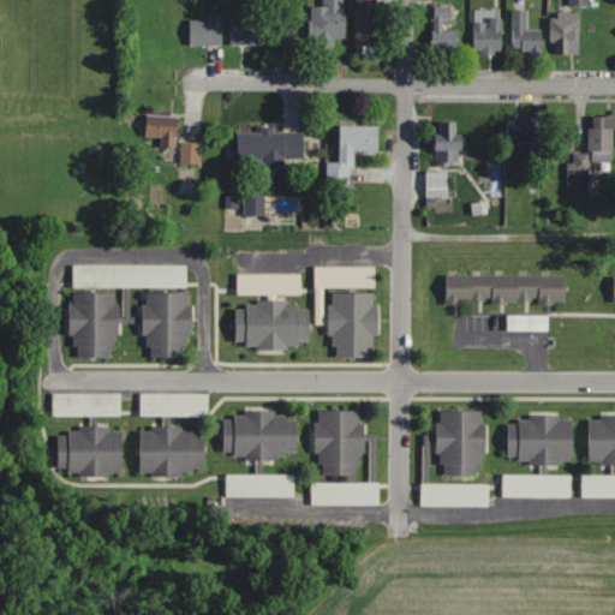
[(311,6),(311,43),(334,43),(334,37),(345,37),(345,0),(323,0),(323,6),(311,6)]
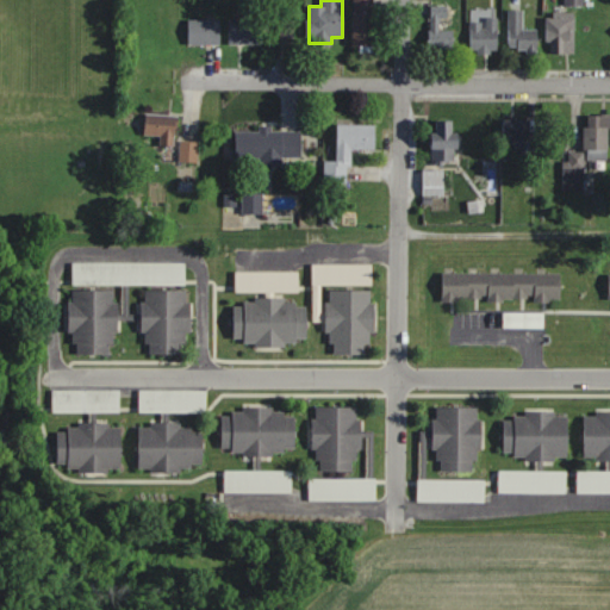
[(353,0),(353,45),(374,45),(374,0),(353,0)]
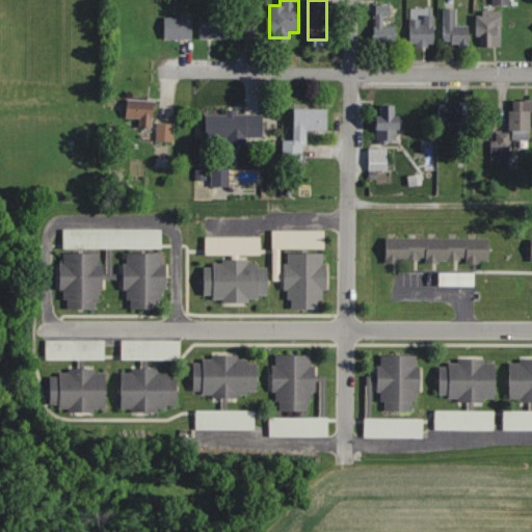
[(384,26),(384,15),(390,15),(390,5),(375,5),(375,44),(396,44),(396,26),(384,26)]
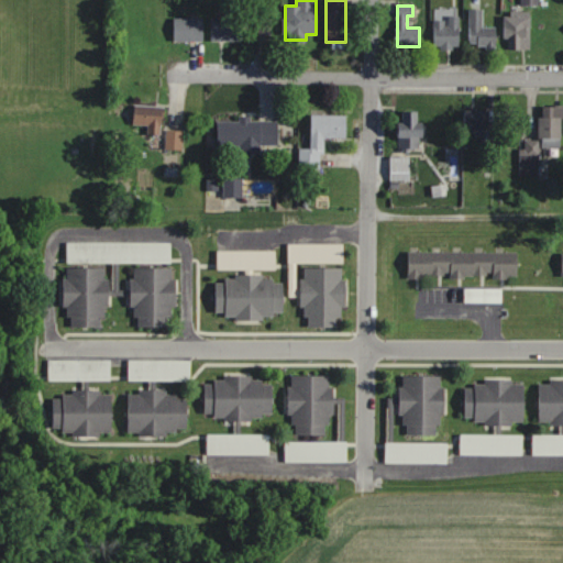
[(460,46),(460,8),(434,8),(434,46),(460,46)]
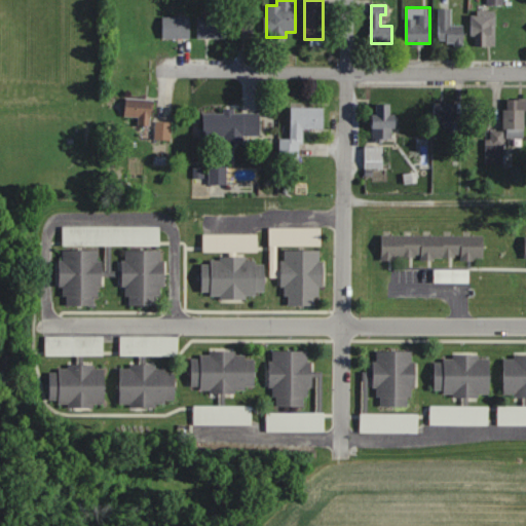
[(463,26),(451,26),(451,8),(439,8),(439,44),(463,44),(463,26)]
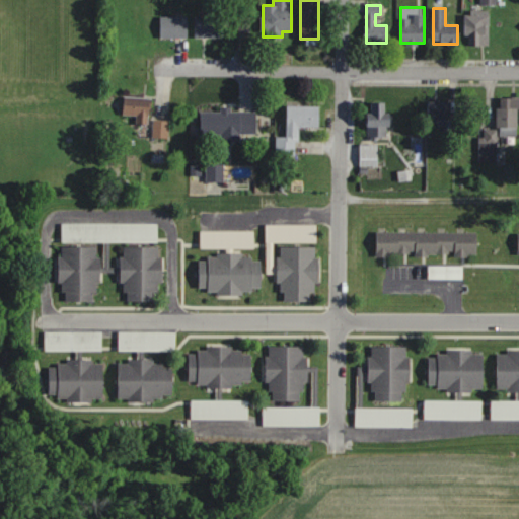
[(465,46),(489,46),(489,11),(465,11),(465,46)]
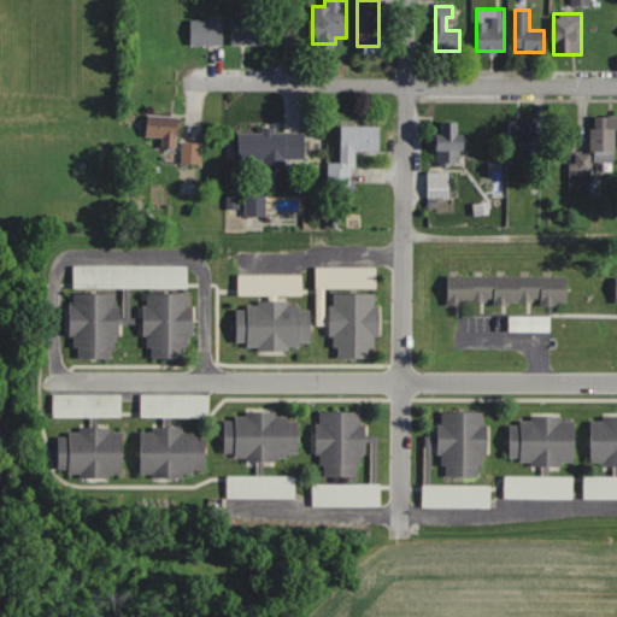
[(223,45),(223,19),(191,19),(191,45),(223,45)]
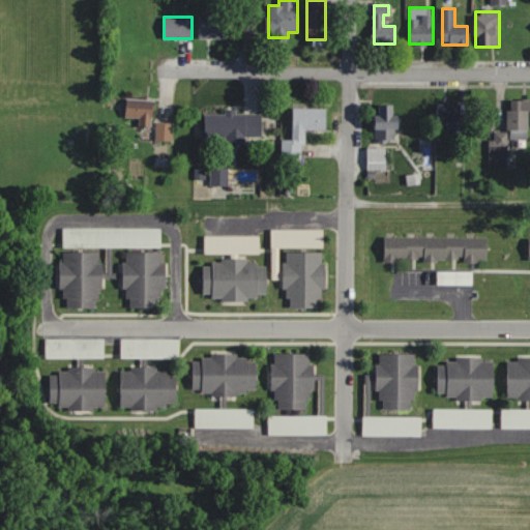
[(229,17),(200,17),(200,38),(229,38),(229,17)]
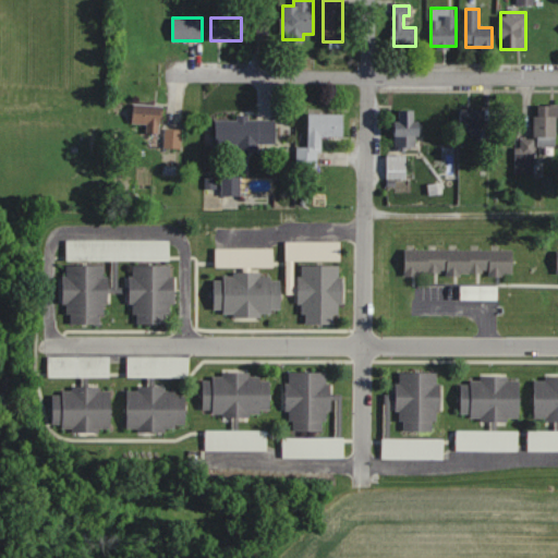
[(133,123),(147,123),(147,133),(160,133),(161,105),(133,105),(133,123)]
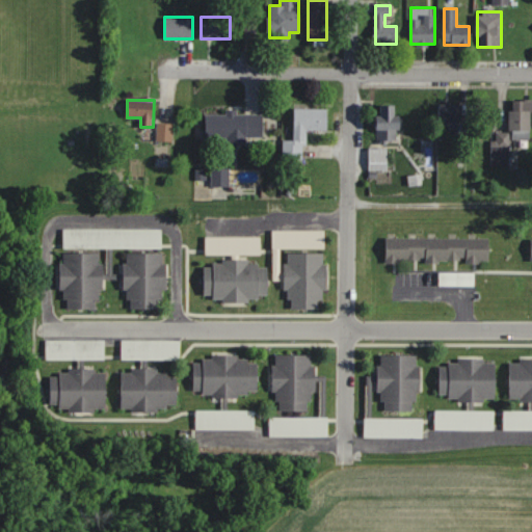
[(531,140),(531,101),(510,100),(509,133),(491,132),(491,167),(510,167),(510,140),(531,140)]
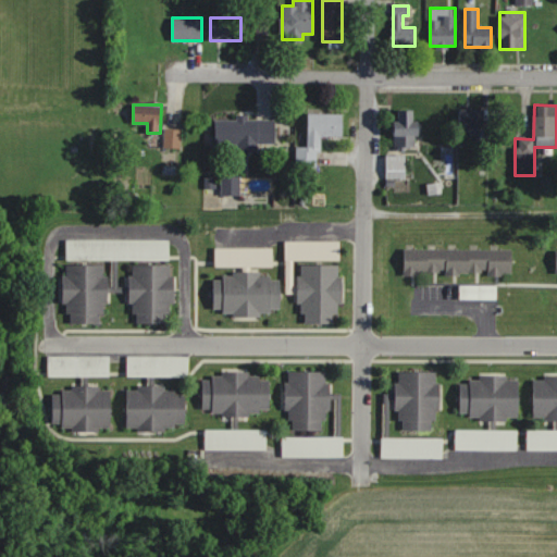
[(396,146),(416,146),(416,135),(420,135),(420,122),(416,122),(416,109),(396,109),(396,146)]
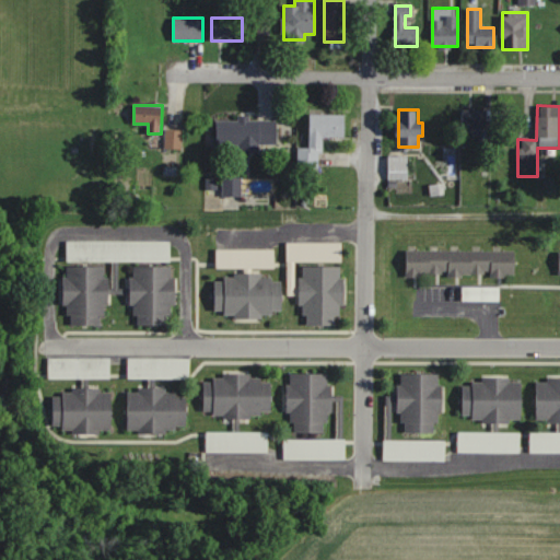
[(493,144),(493,130),(485,130),(485,109),(462,109),(462,129),(473,129),(473,137),(481,137),(481,144),(493,144)]
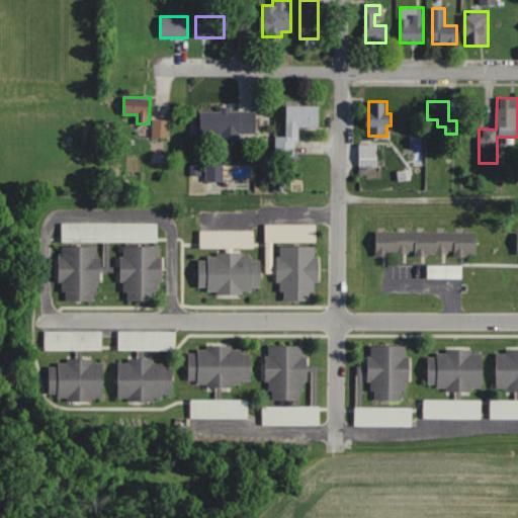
[(319,106),(286,105),(286,137),(275,137),(275,156),(296,156),(297,126),(319,126),(319,106)]
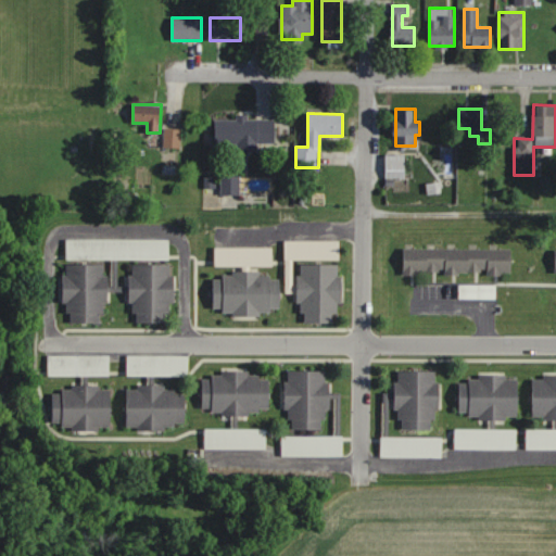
[(276,149),(276,119),(215,119),(215,144),(238,144),(238,149),(276,149)]
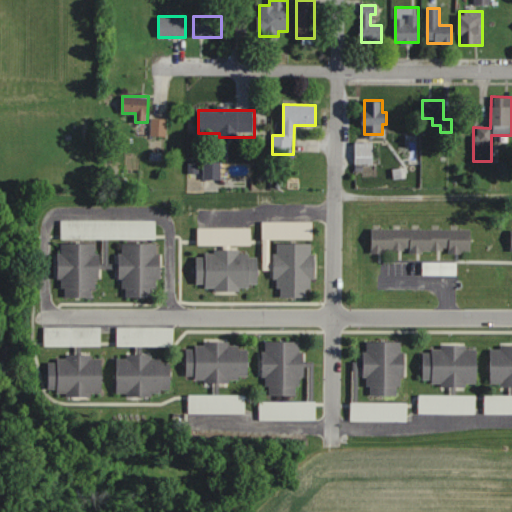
[(166,118),(151,118),(151,136),(166,136),(166,118)]
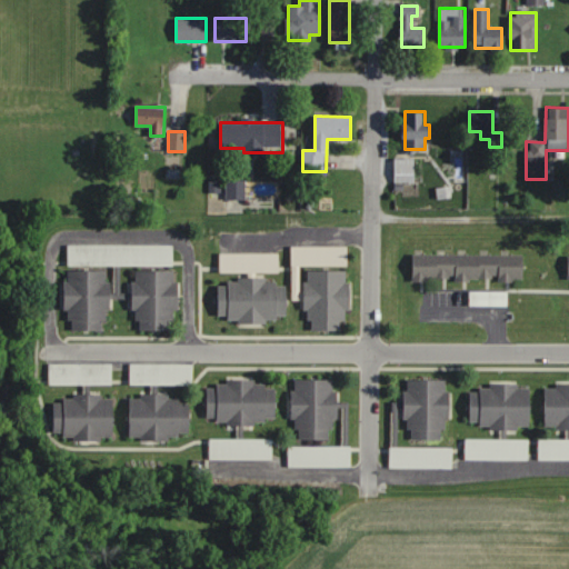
[(415,182),(415,158),(395,158),(395,182),(415,182)]
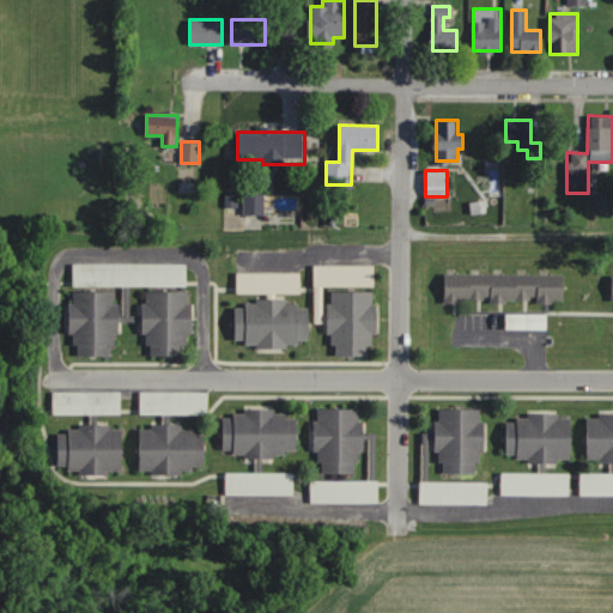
[(265,195),(244,195),(244,214),(265,214),(265,195)]
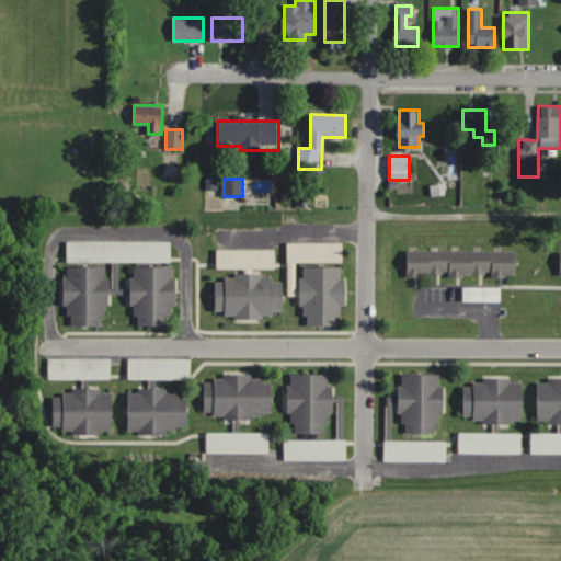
[(67,241),(67,262),(128,262),(128,241),(67,241)]
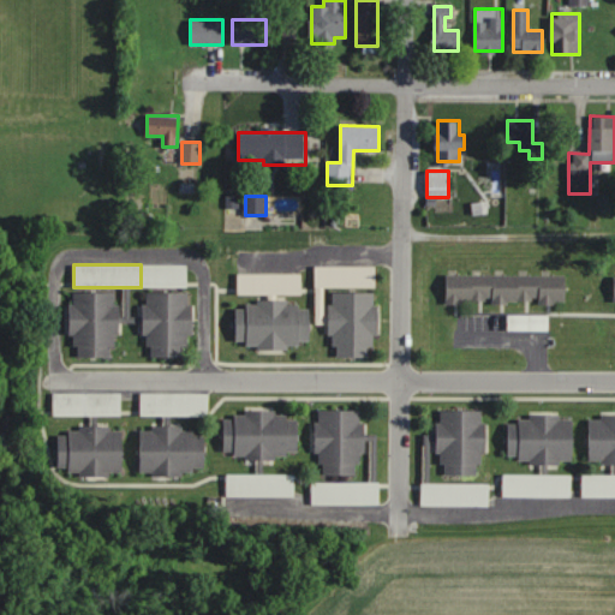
[(376,266),(316,267),(316,324),(329,324),(330,358),(376,357),(376,292),(327,292),(327,288),(376,287),(376,266)]
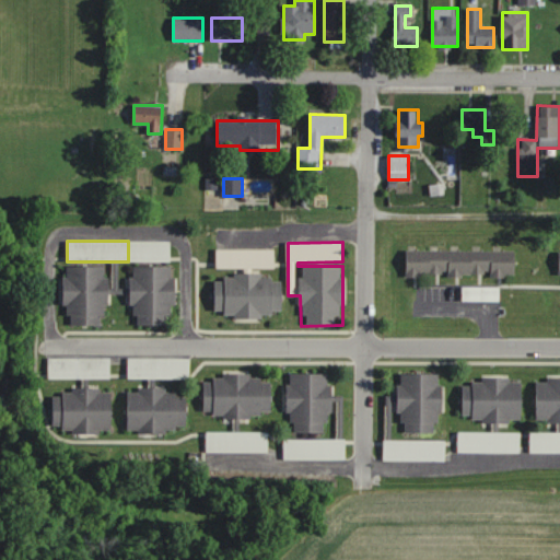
[(275,249),(217,249),(217,269),(275,269),(275,249)]
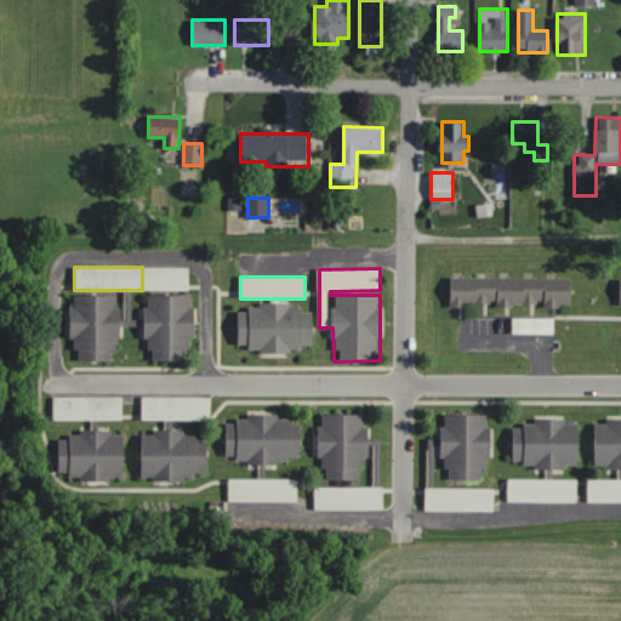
[(451,306),(571,306),(571,278),(451,278),(451,306)]
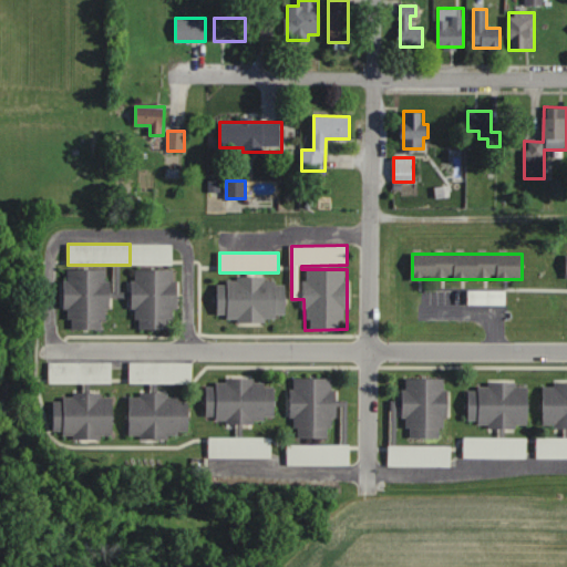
[(68,268),(66,329),(106,330),(107,297),(133,298),(132,329),(169,330),(169,310),(176,310),(177,270),(133,269),(133,281),(124,281),(124,270),(68,268)]
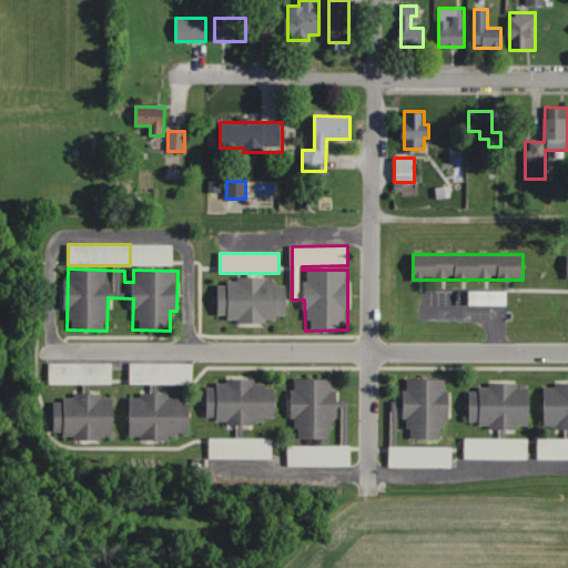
[(219,322),(286,320),(285,279),(217,281),(219,322)]
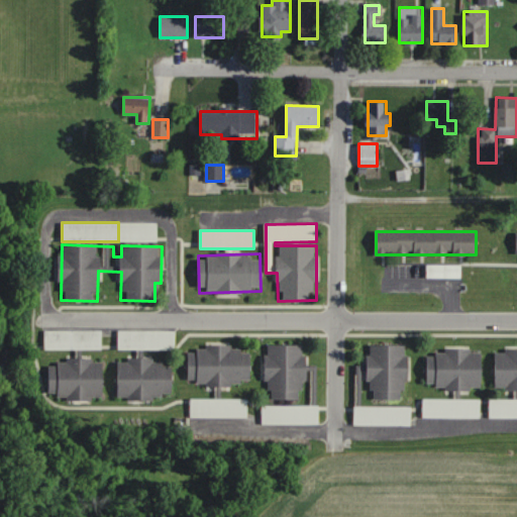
[(79,349),(79,330),(44,330),(44,349),(79,349)]
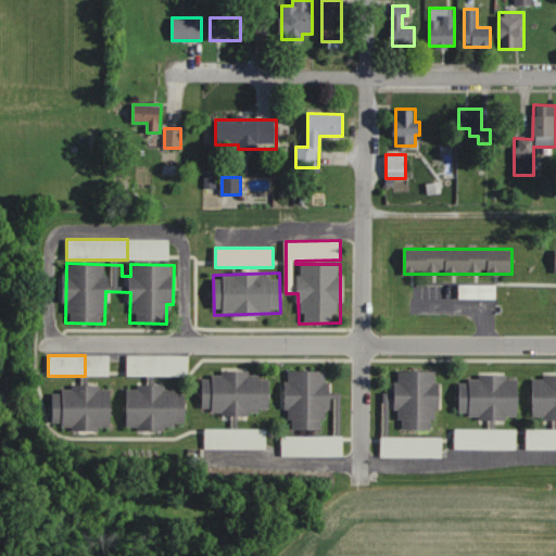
[(287,429),(327,430),(328,371),(288,370),(287,429)]
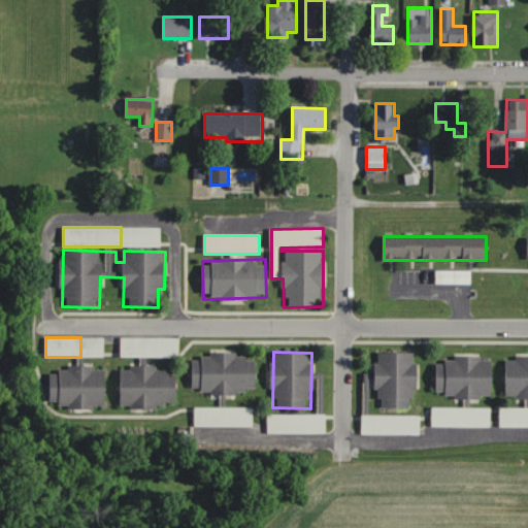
[(376,408),(416,409),(417,354),(377,353),(376,408)]
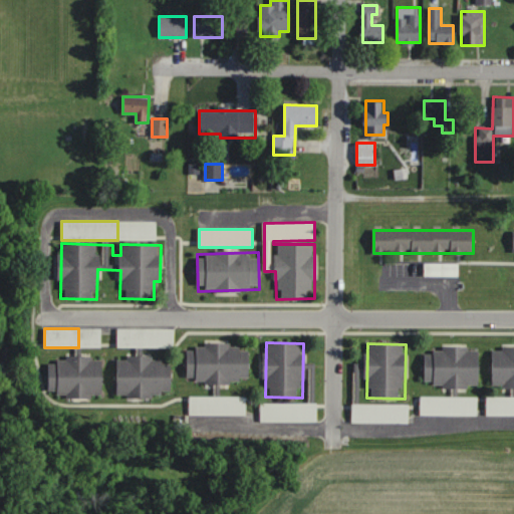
[(187,381),(218,382),(218,381),(249,381),(249,346),(187,345),(187,381)]
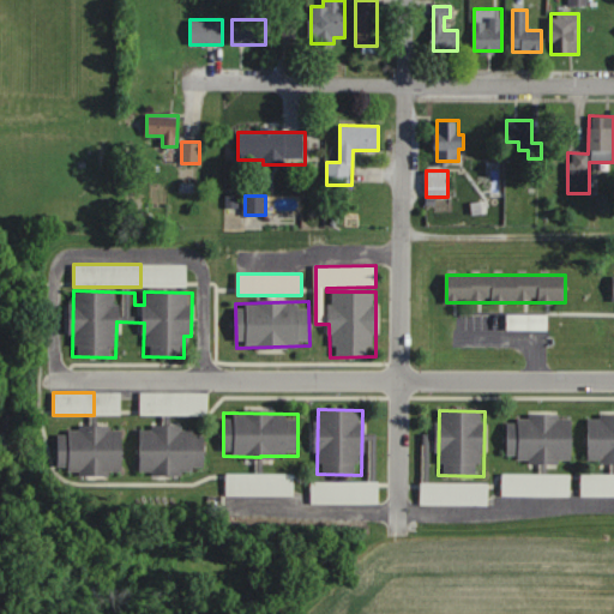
[(613,461),(613,415),(588,415),(588,462),(613,461)]
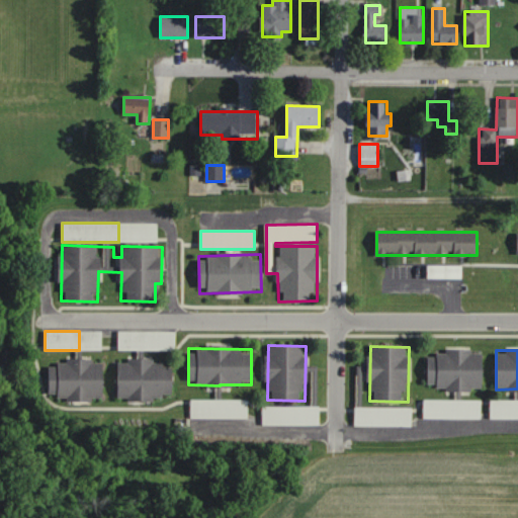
[(428,351),(428,391),(482,391),(482,351),(428,351)]
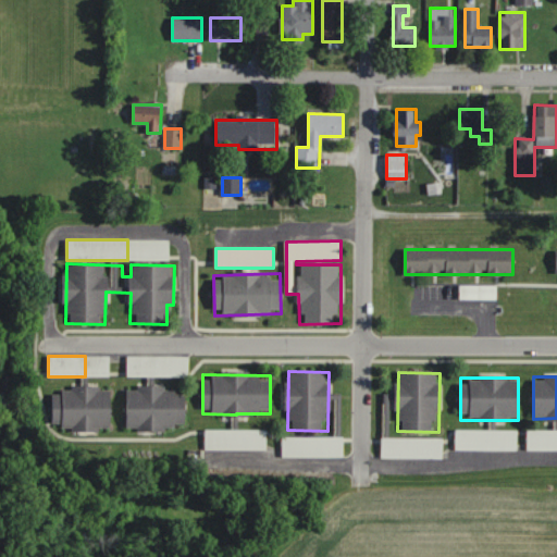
[(52,430),(111,431),(111,388),(52,387),(52,430)]
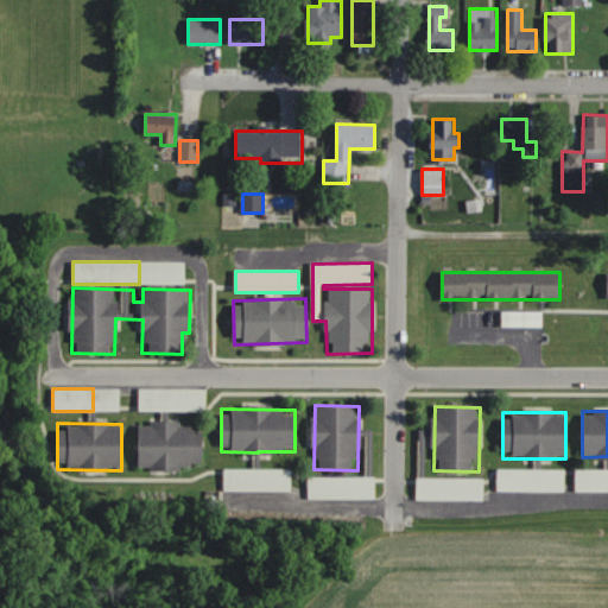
[(139,424),(139,470),(203,470),(203,424),(139,424)]
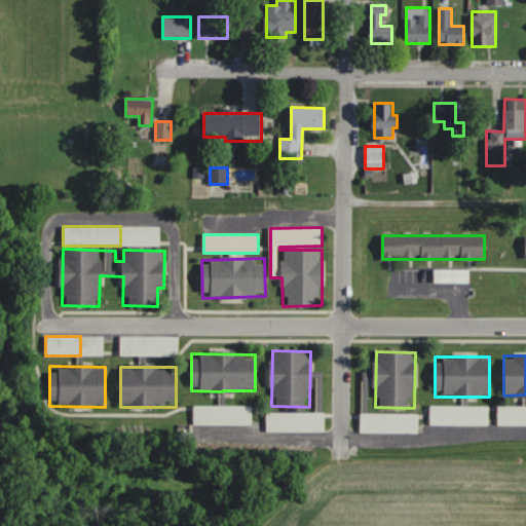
[(252,406),(193,406),(193,425),(252,425),(252,406)]
